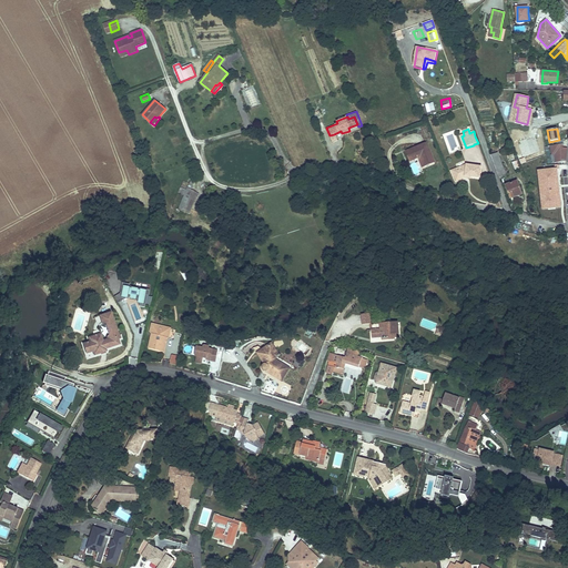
[(556,162),(567,161),(567,148),(564,148),(564,140),(557,141),(557,144),(550,145),(553,155),(555,154),(556,162)]
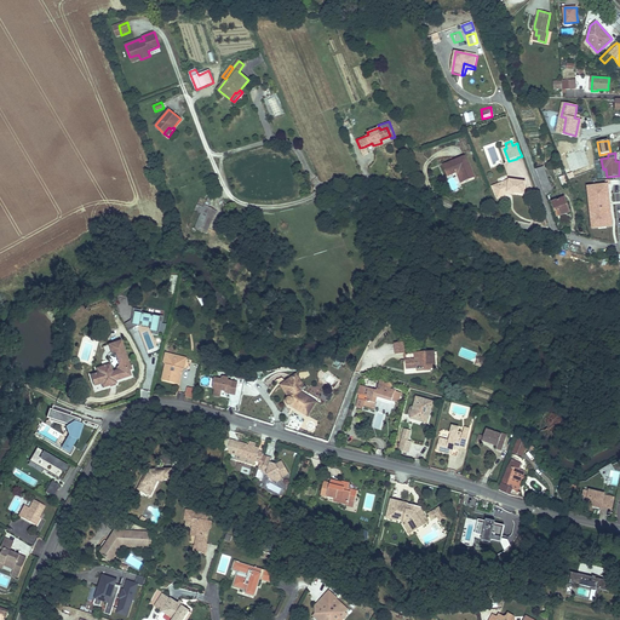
[(447,174),(455,172),(459,171),(463,182),(474,177),(465,155),(454,160),(443,165),(447,174)]
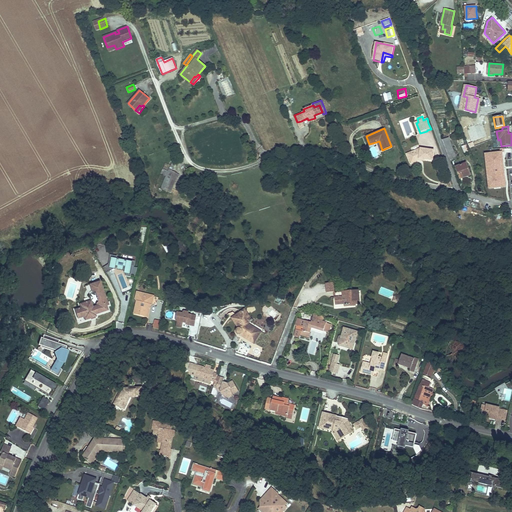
[(443,140),(446,149),(453,147),(450,137),(443,140)]
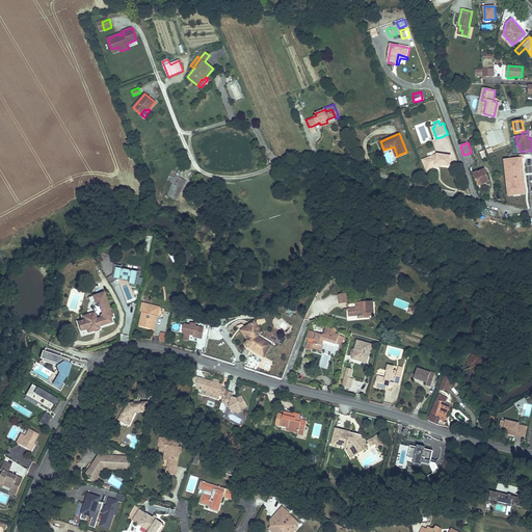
[(471,153),(463,155),(468,166),(475,163),(471,153)]
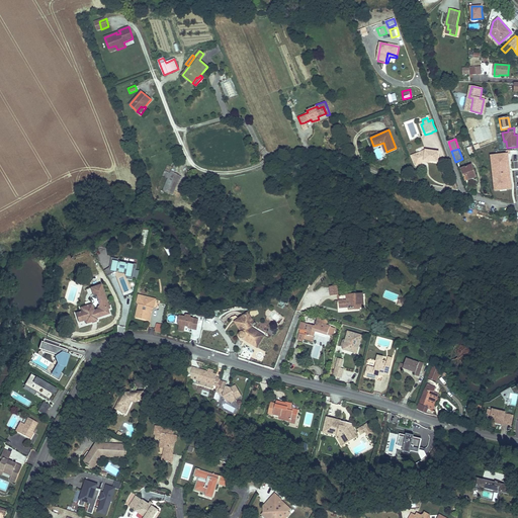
[(417,166),(425,163),(425,161),(430,162),(438,163),(439,153),(425,151),(417,154),(413,156),(412,156),(417,166)]
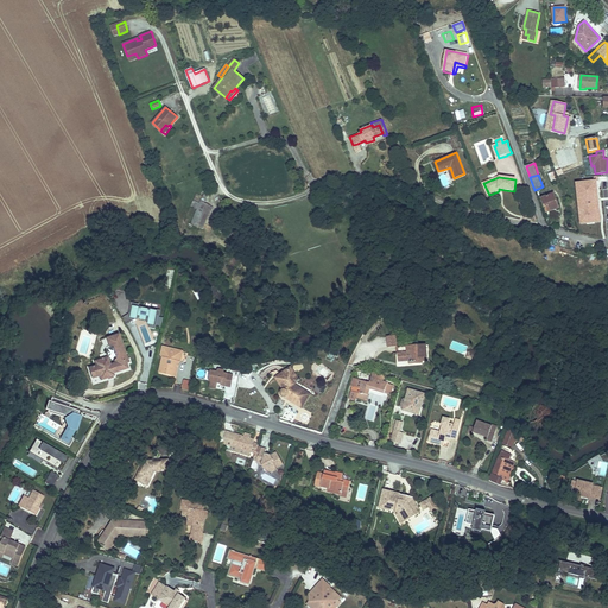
[(596,181),(577,184),(582,223),(601,221),(600,209),(594,210),(591,191),(597,191),(596,181)]
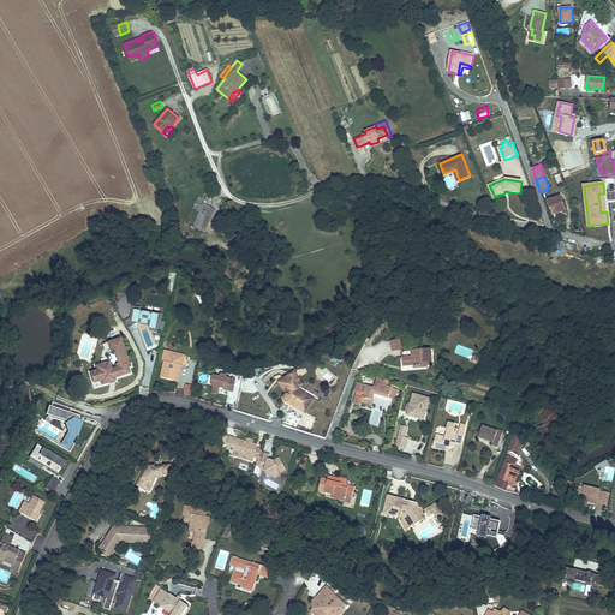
[(560,196),(549,201),(554,214),(566,210),(560,196)]
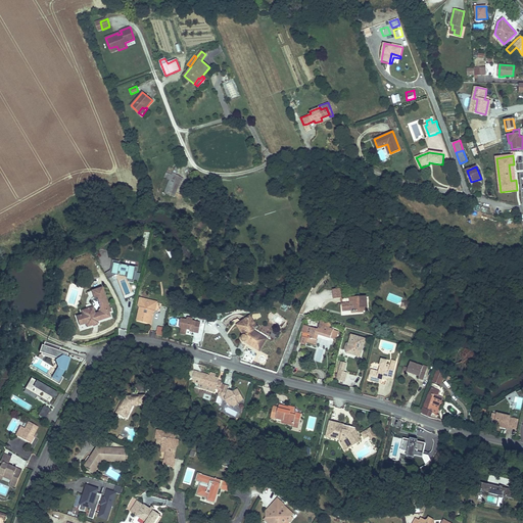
[(169,184),(164,193),(174,197),(182,180),(173,176),(169,184)]
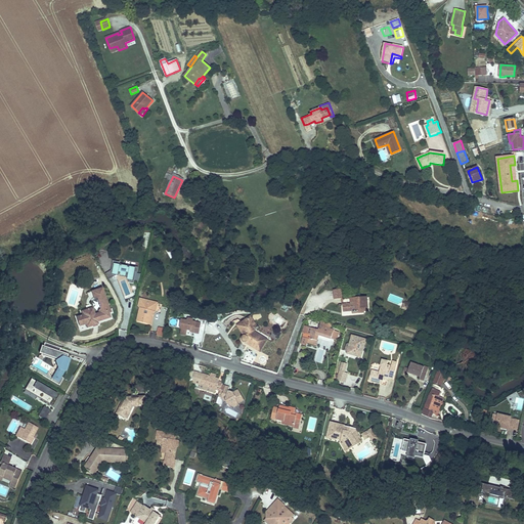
[(137,268),(115,265),(114,274),(120,275),(120,273),(121,273),(121,276),(127,277),(128,273),(129,274),(128,280),(135,281),(137,268)]
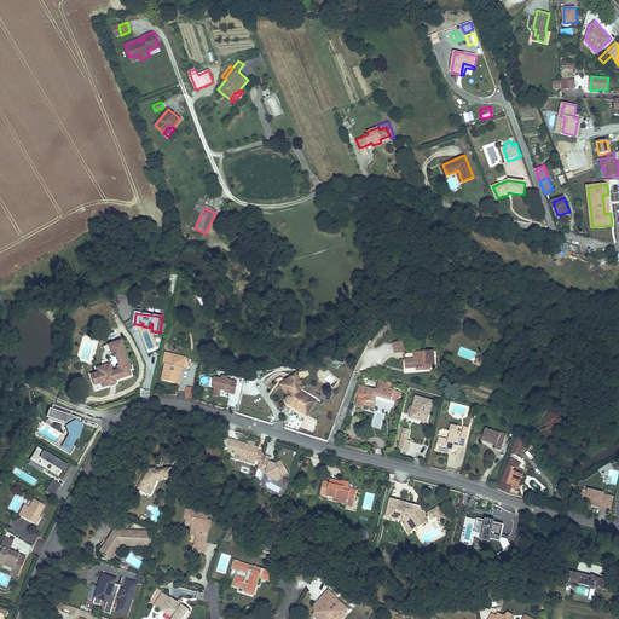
[(110,359),(105,362),(103,362),(104,366),(98,369),(99,372),(92,375),(96,385),(102,383),(104,387),(110,385),(111,386),(117,385),(117,380),(132,375),(129,370),(131,369),(122,341),(109,345),(113,353),(116,352),(121,365),(119,369),(114,371),(110,359)]
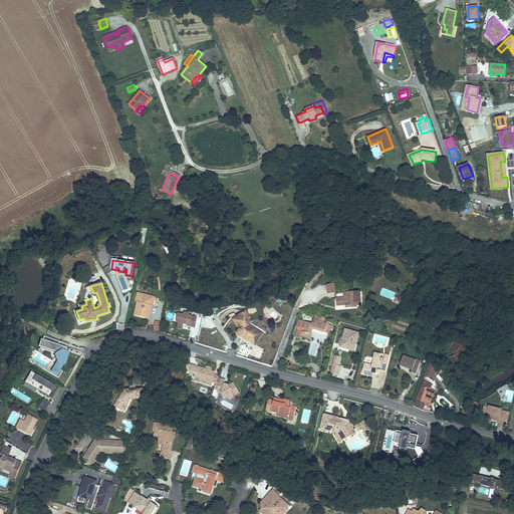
[(335,293),(335,284),(327,285),(328,293),(335,293)]
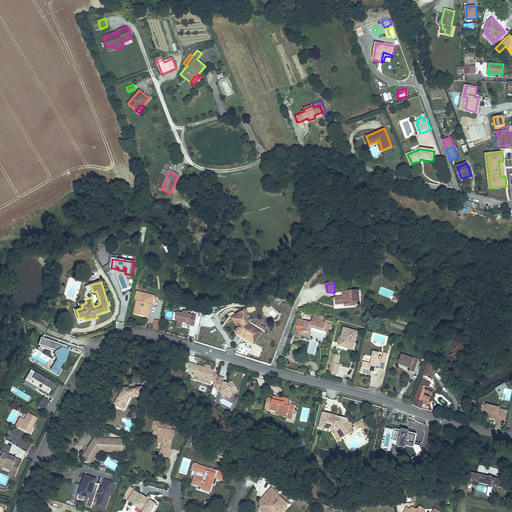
[(344,297),(336,297),(336,304),(345,304),(345,306),(356,305),(356,304),(360,304),(360,297),(359,291),(344,292),(344,297)]
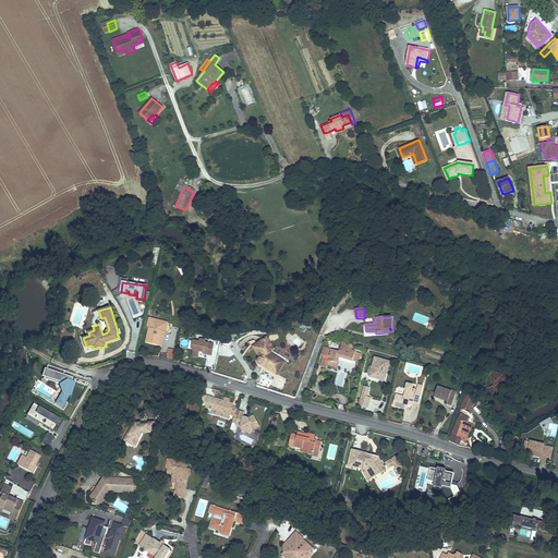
[(146,343),(160,347),(164,332),(166,331),(167,326),(166,324),(153,320),(149,322),(148,327),(150,328),(146,343)]
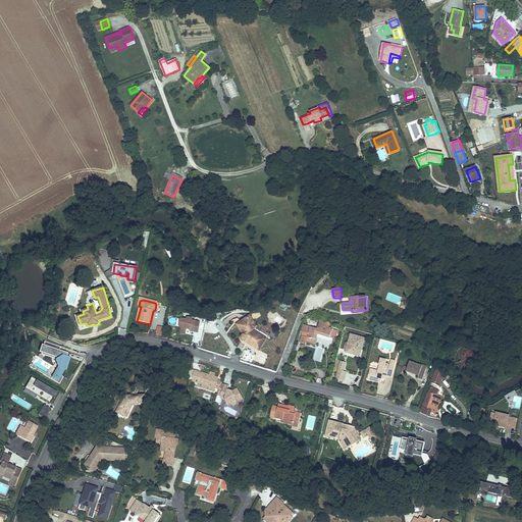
[(242,324),(239,326),(244,334),(242,336),(242,338),(243,340),(247,342),(248,340),(256,345),(255,347),(259,350),(266,338),(253,330),(255,329),(251,324),(255,322),(251,316),(241,322),(242,324)]
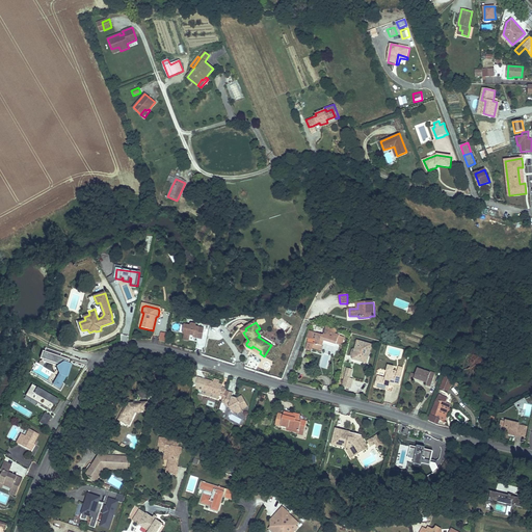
[(195,326),(194,325),(192,324),(190,325),(190,326),(189,328),(186,327),(184,334),(184,336),(189,337),(189,335),(193,336),(193,338),(197,339),(198,333),(203,333),(203,329),(195,327),(195,326)]
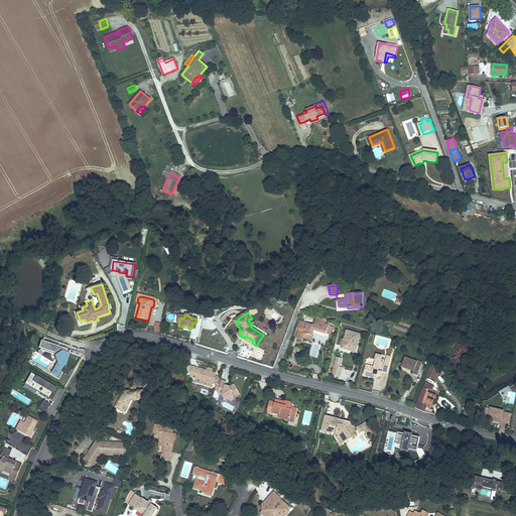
[(321,319),(315,317),(313,325),(299,320),(298,327),(299,328),(296,338),(301,340),(302,338),(310,340),(314,330),(331,335),(334,327),(325,325),(320,323),(321,319)]
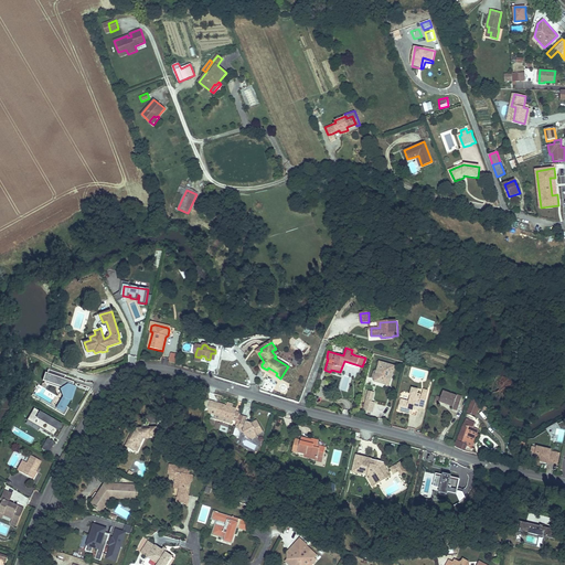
[(171,352),(169,361),(176,363),(179,354),(171,352)]
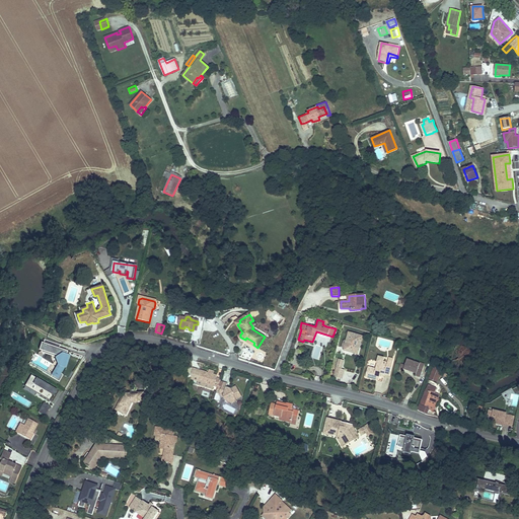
[(343,354),(355,357),(357,351),(359,351),(361,345),(363,340),(349,336),(346,344),(344,344),(342,351),(344,351),(343,354)]
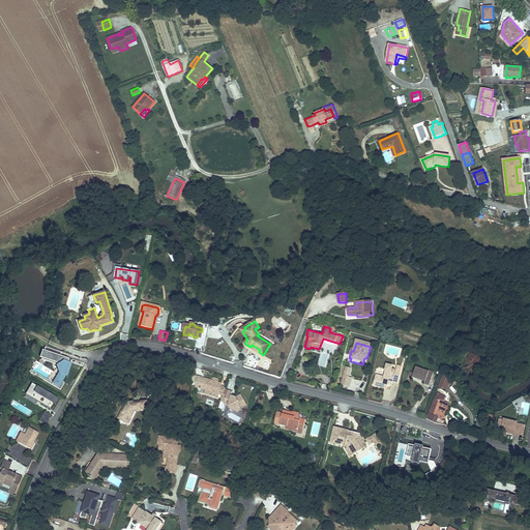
[(55,357),(58,349),(47,345),(46,349),(45,349),(42,356),(42,358),(60,364),(59,369),(61,370),(54,381),(48,378),(33,370),(31,367),(30,370),(60,388),(65,382),(62,380),(66,374),(67,375),(68,371),(66,370),(68,364),(67,364),(68,361),(55,357)]
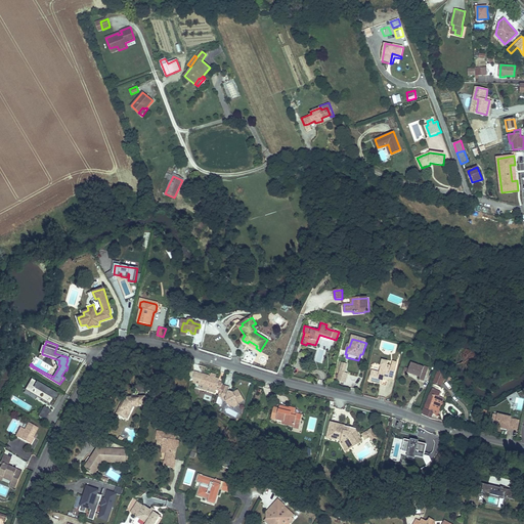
[(61,347),(57,345),(54,353),(68,357),(69,353),(60,350),(61,347)]
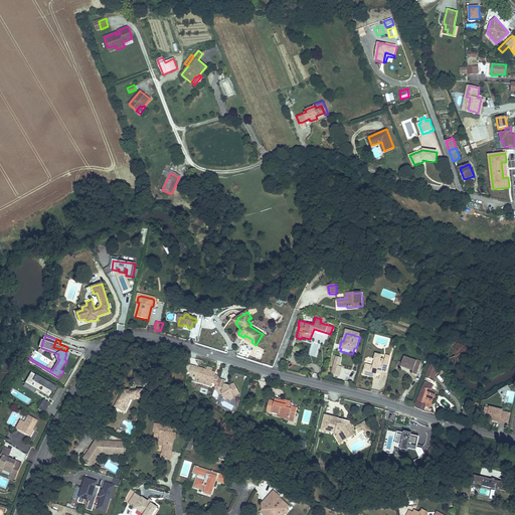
[(363,375),(373,377),(374,373),(377,374),(381,374),(381,372),(387,374),(390,360),(385,358),(384,360),(381,359),(382,357),(376,355),(373,366),(366,364),(365,367),(363,375)]
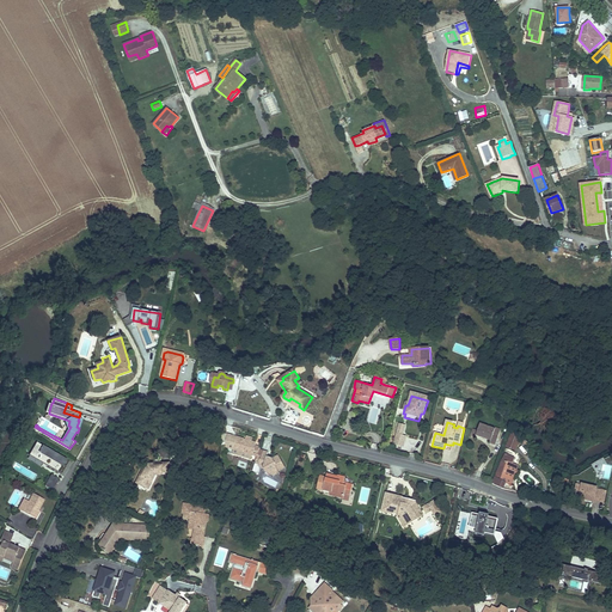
[(477,436),(477,438),(490,440),(490,442),(497,445),(501,430),(481,424),(478,433),(477,436)]
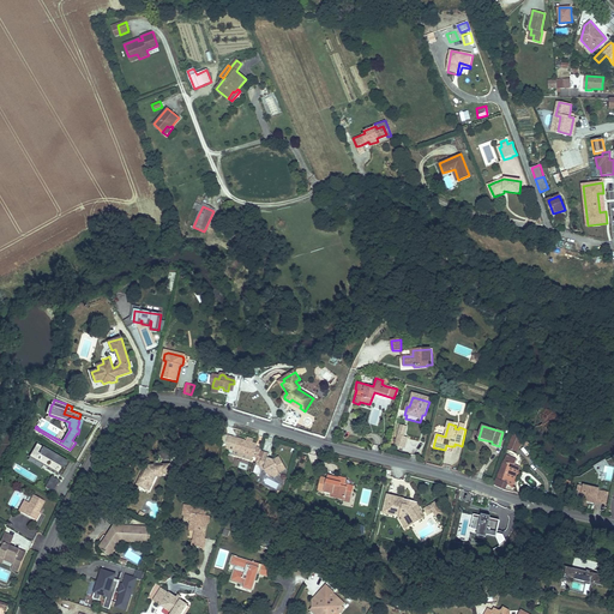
[(516,432),(509,449),(512,450),(517,452),(524,438),(517,432),(516,432)]
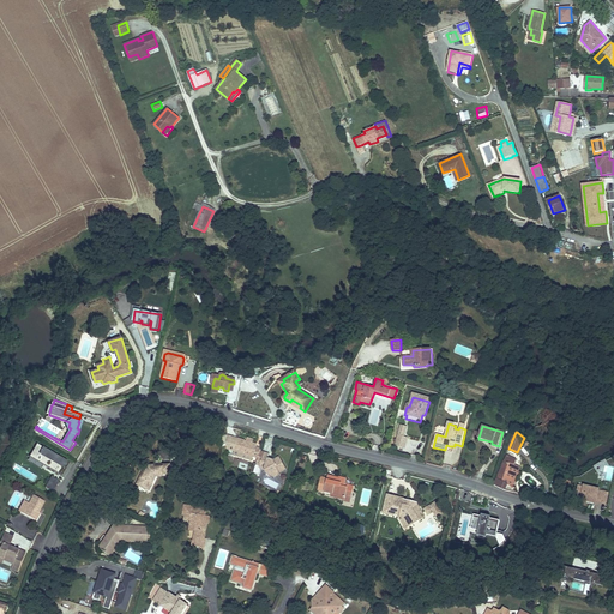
[(404,440),(398,438),(395,449),(399,450),(404,451),(407,440),(404,440)]
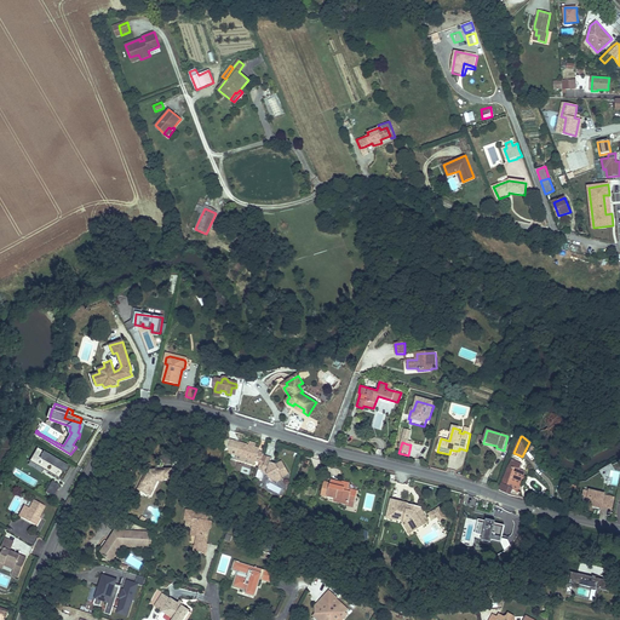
[(256,449),(250,447),(241,445),(239,457),(258,463),(260,455),(262,451),(256,449)]
